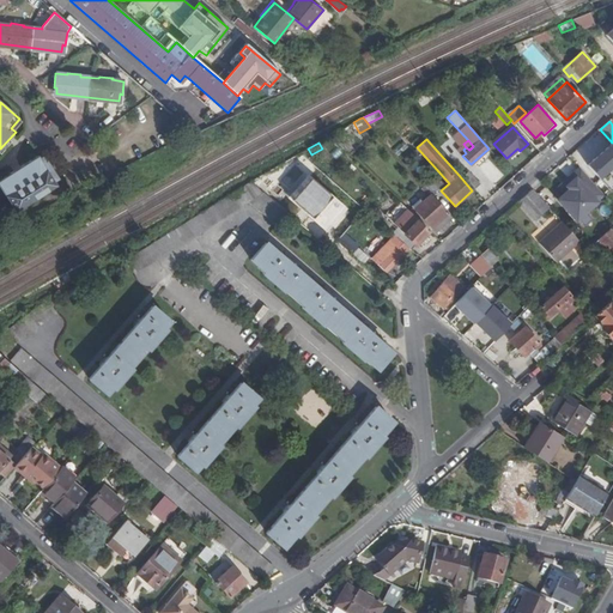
[(610,189),(612,186),(612,144),(588,165),(610,189)]
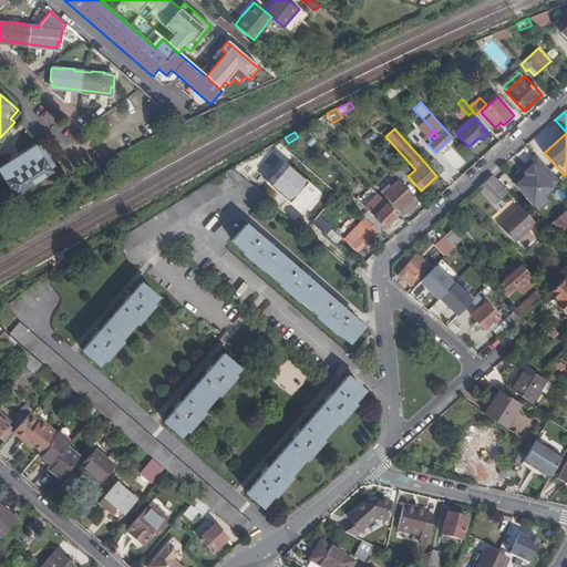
[(255,154),(258,160),(281,146),(276,142),(255,154)]
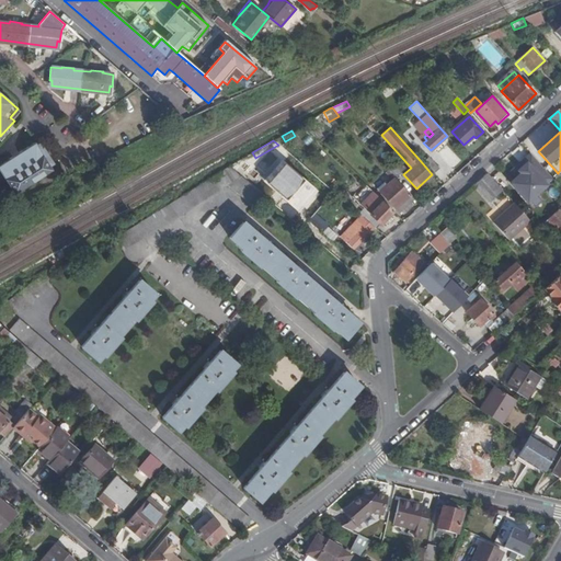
[(36,146),(34,142),(0,164),(0,170),(14,193),(52,170),(49,167),(36,146)]
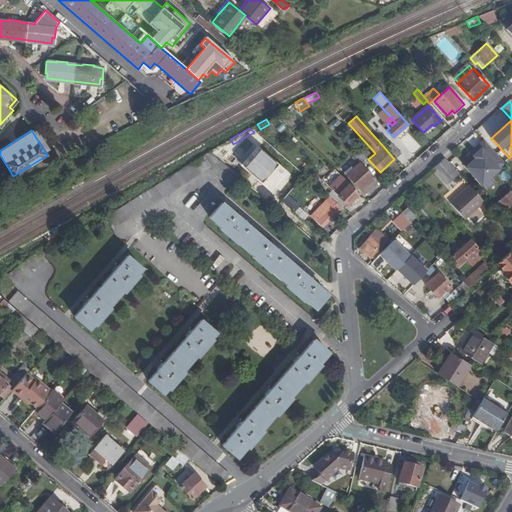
[(37,130),(33,133),(45,152),(49,149),(37,130)]
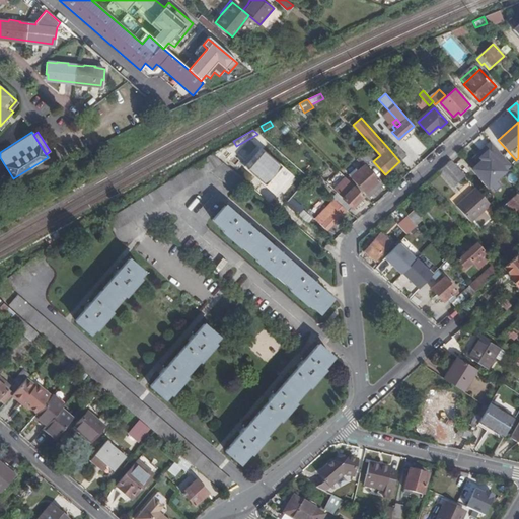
[(512,165),(492,142),(480,152),(485,157),(478,163),(472,168),(488,186),(512,165)]
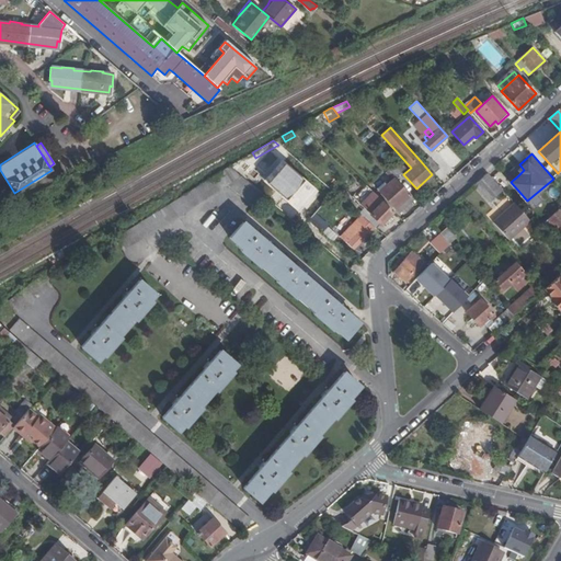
[(434,173),(439,168),(430,157),(424,161),(434,173)]
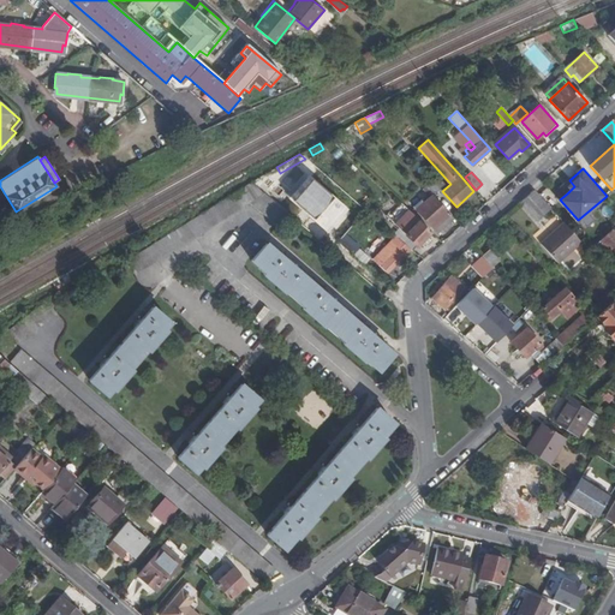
[(440,190),(430,179),(424,184),(425,186),(433,195),(434,195),(440,190)]
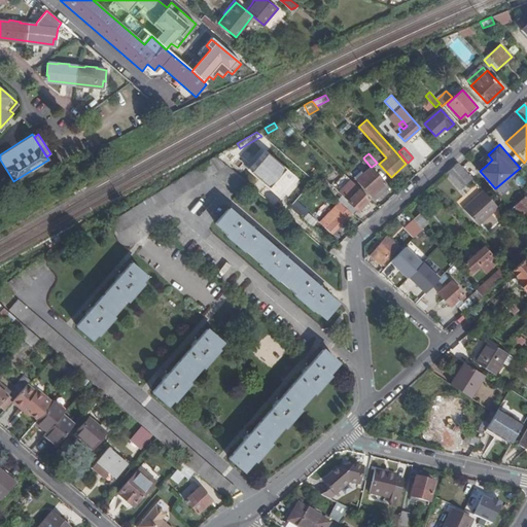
[(488,154),(481,160),(486,166),(492,160),(488,154)]
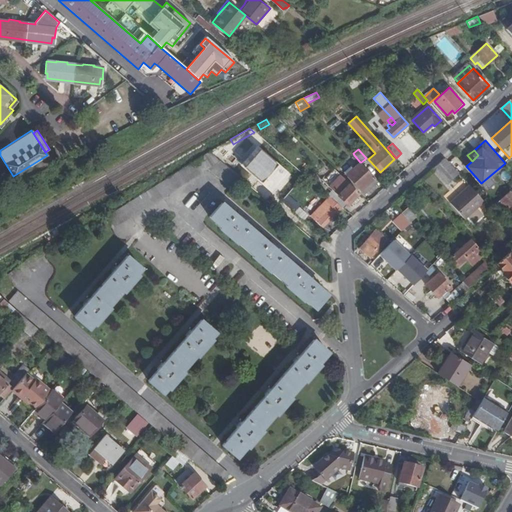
[(352,157),(358,164),(360,162),(354,155),(352,157)]
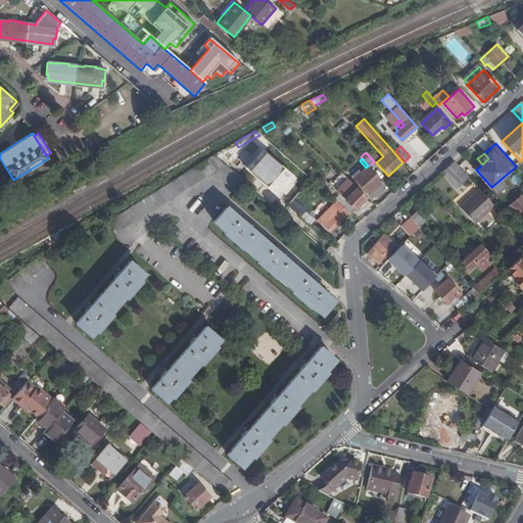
[(457,187),(469,177),(455,161),(442,172),(457,187)]
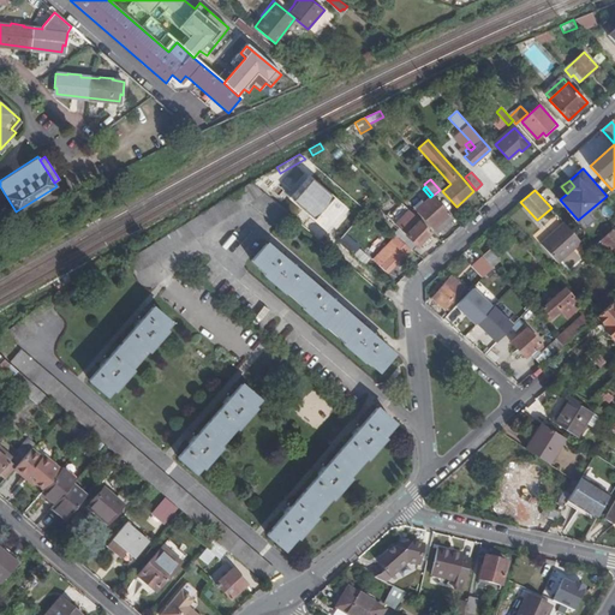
[(419,201),(413,207),(434,228),(436,226),(449,214),(434,195),(433,195),(430,197),(422,204),(419,201)]
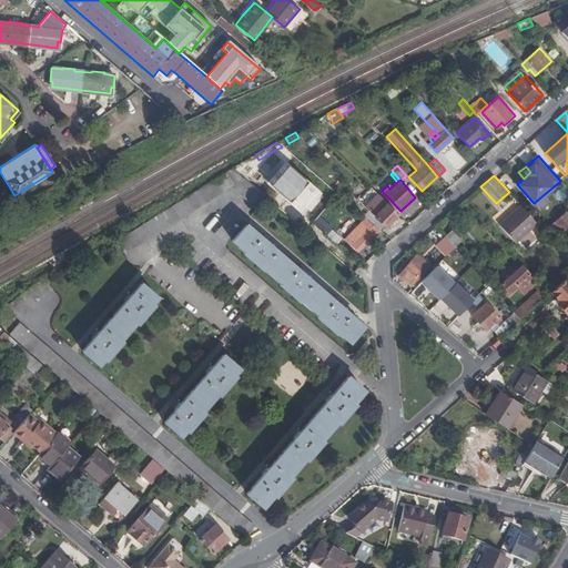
[(325,198),(308,182),(297,194),(305,201),(302,204),(312,212),(325,198)]
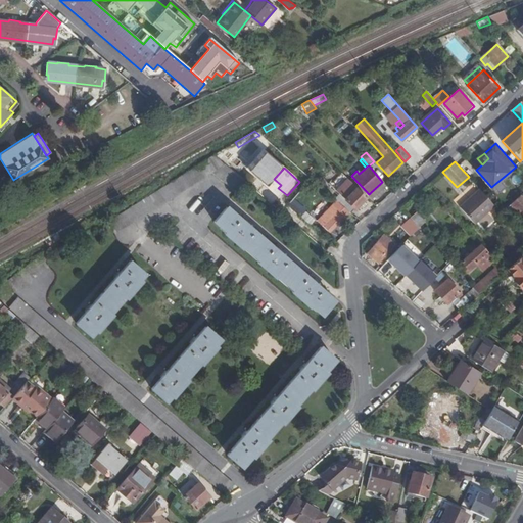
[(345,199),(354,208),(367,196),(348,179),(336,191),(345,199)]
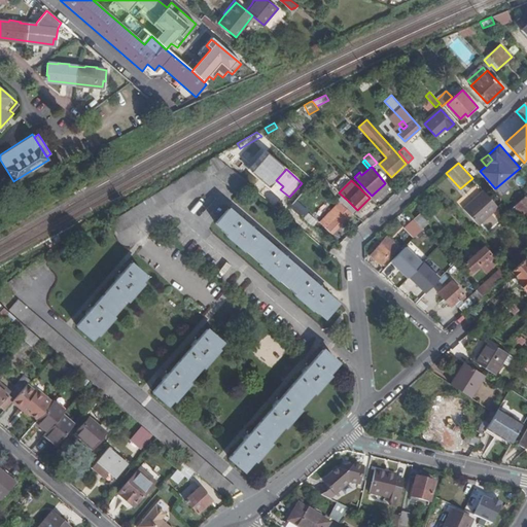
[(374,194),(377,198),(389,186),(385,183),(374,194)]
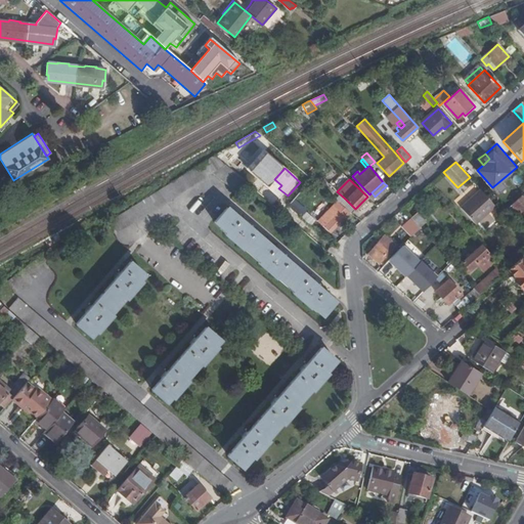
[(476,224),(495,206),(481,189),(461,208),(476,224)]
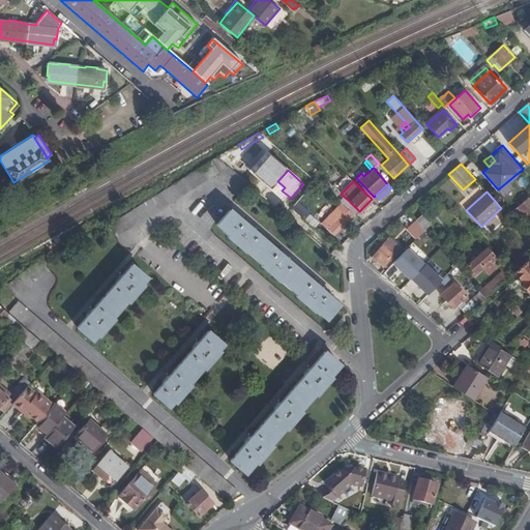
[(529,219),(529,196),(518,207),(519,208),(517,211),(521,215),(523,212),(529,219)]
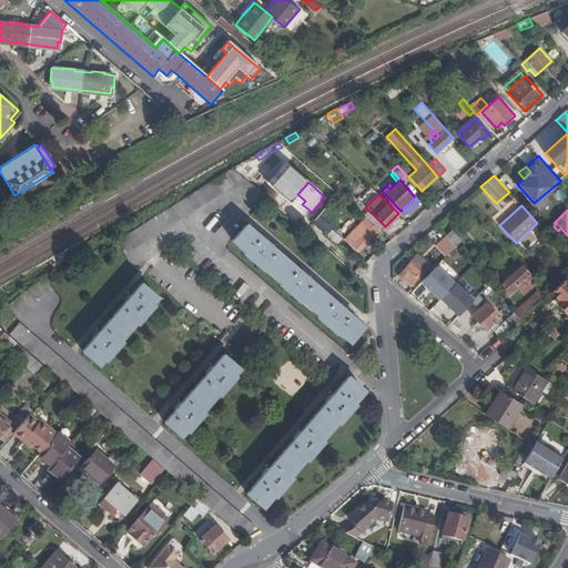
[(381,231),(385,226),(375,216),(369,222),(378,230),(381,231)]
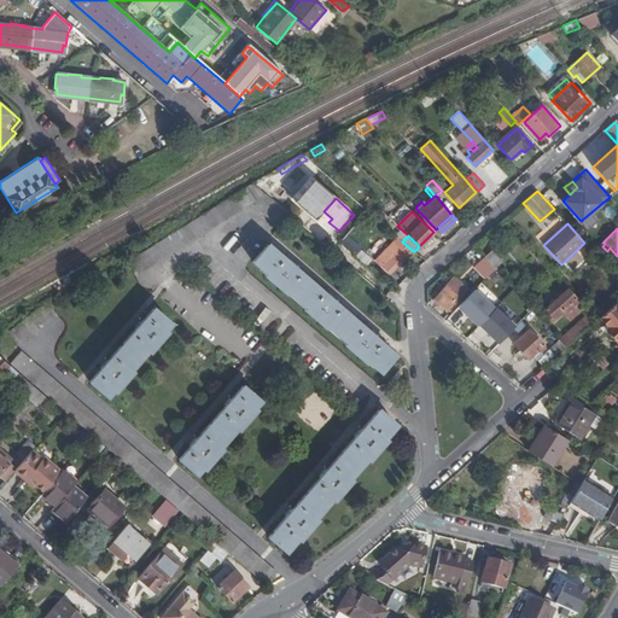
[(397,237),(374,260),(389,274),(412,250),(402,242),(397,237)]
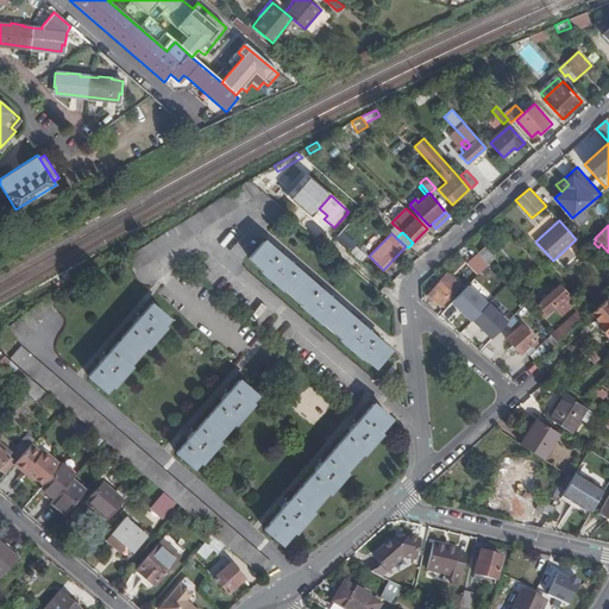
[(360,355),(375,366),(389,350),(369,332),(370,331),(364,326),(363,327),(330,297),(331,296),(325,292),(324,293),(290,264),(292,263),(286,257),(284,258),(264,242),(249,258),(263,270),(262,271),(281,289),(283,287),(302,303),(300,306),(320,322),(321,320),(341,338),(339,339),(359,357),(360,355)]
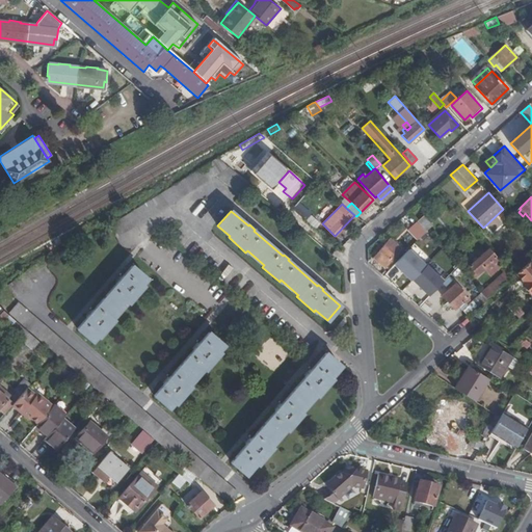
[(312,215),(307,220),(316,229),(320,223),(312,215)]
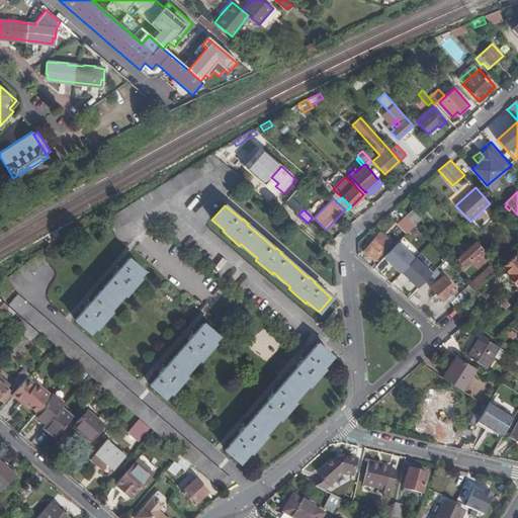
[(421,220),(413,209),(406,216),(415,225),(421,220)]
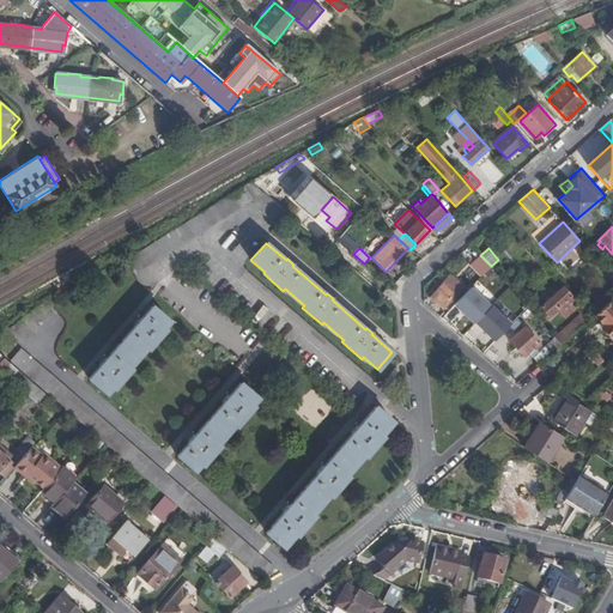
[(490,268),(475,253),(471,258),(485,272),(490,268)]
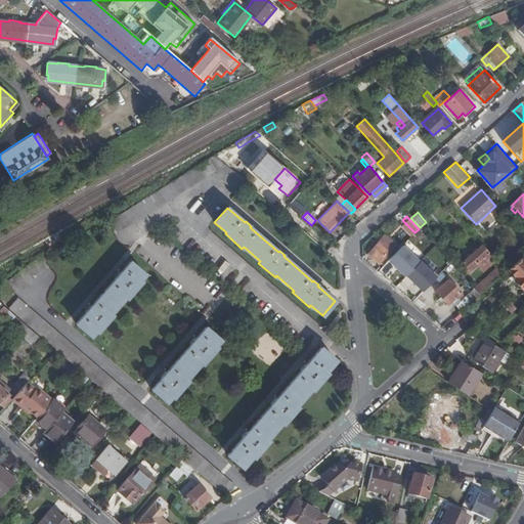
[(380,263),(396,246),(384,235),(368,253),(380,263)]
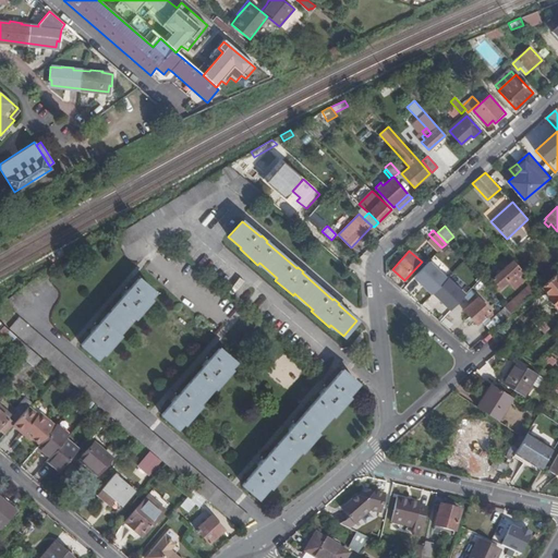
[(528,277),(512,261),(492,279),(498,287),(496,288),(499,291),(509,282),(514,288),(528,277)]
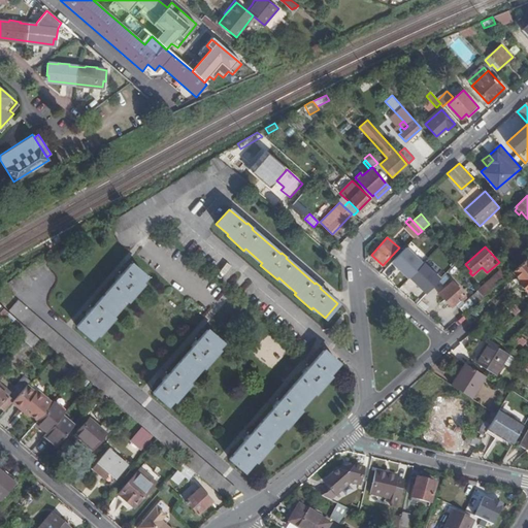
[(438,274),(416,250),(393,271),(419,293),(438,274)]
